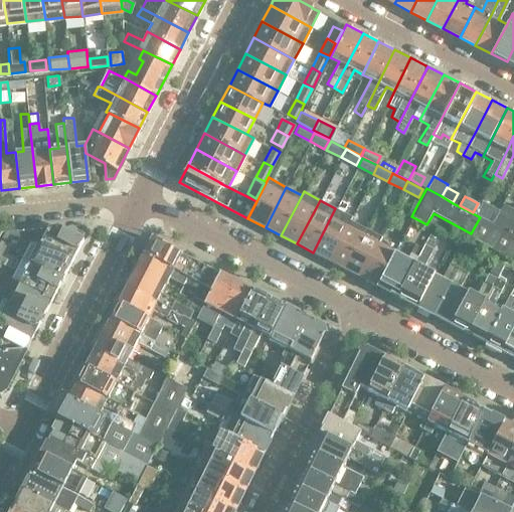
[(490,221),(496,210),(479,202),(473,213),(489,221),(490,221)]
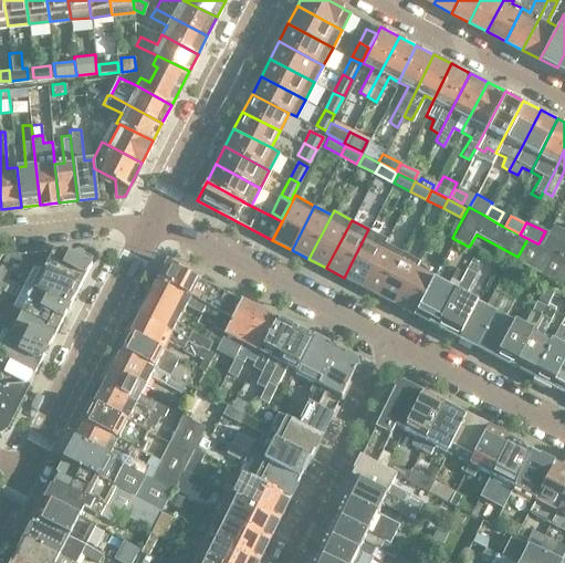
[(368,229),(344,278),(361,287),(384,242),(386,238),(368,229)]
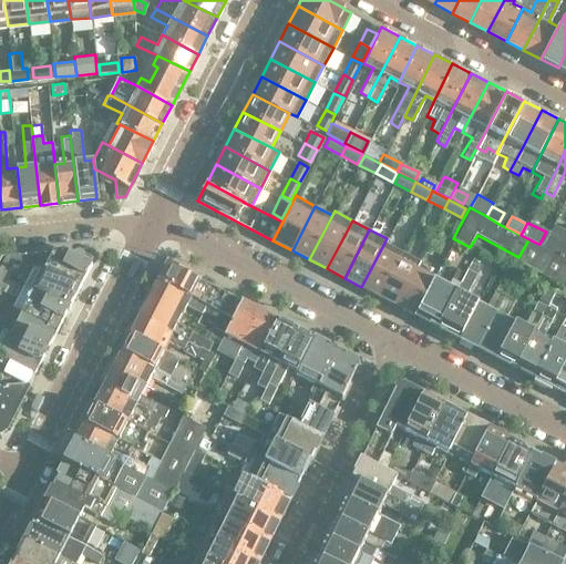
[(565,242),(546,232),(539,244),(558,254),(565,242)]
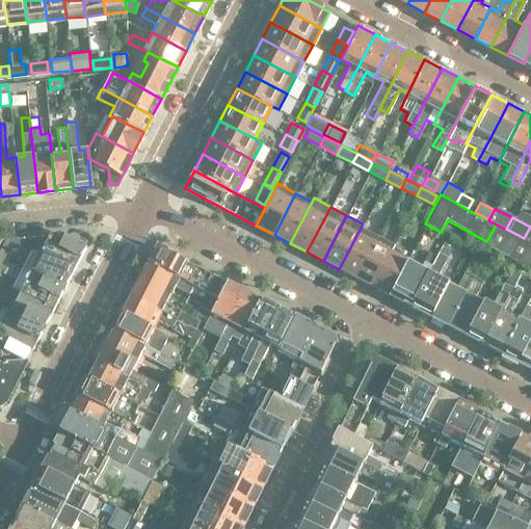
[(496,225),(486,241),(485,244),(528,267),(529,266),(530,267),(530,241),(508,230),(507,231),(496,225)]
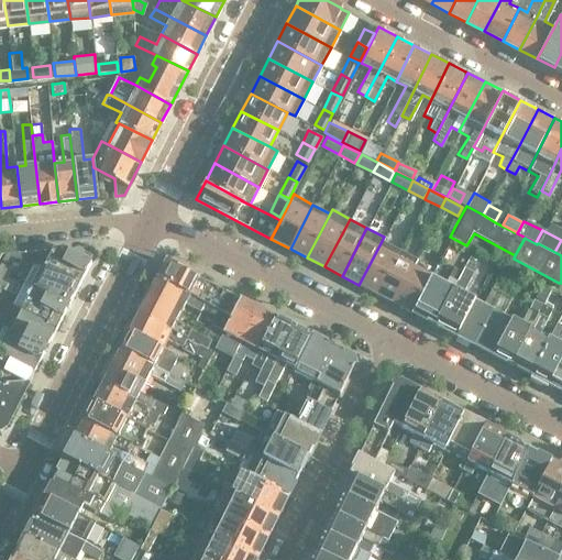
[(382,241),(359,285),(376,294),(399,250),(382,241)]
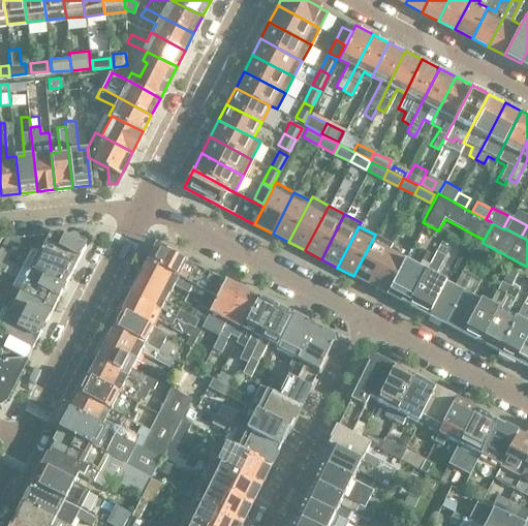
[(48,231),(38,248),(73,266),(85,245),(78,241),(79,240),(79,237),(78,236),(75,234),(74,233),(71,233),(69,234),(67,236),(57,230),(48,231)]
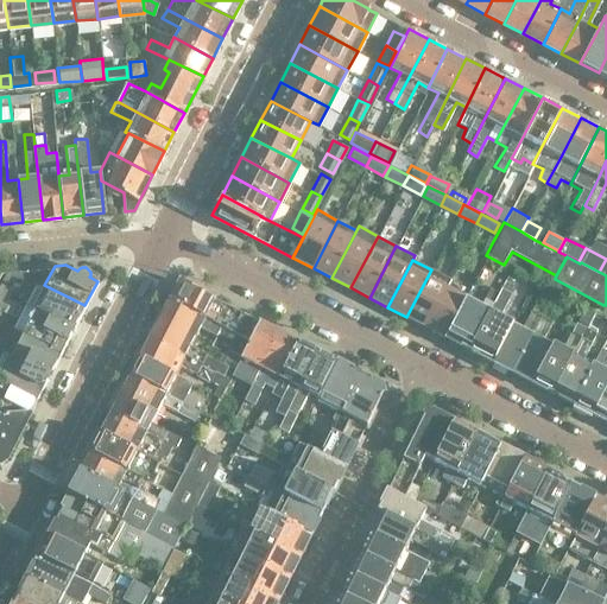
[(7,271),(2,279),(23,284),(21,277),(21,269),(7,271)]
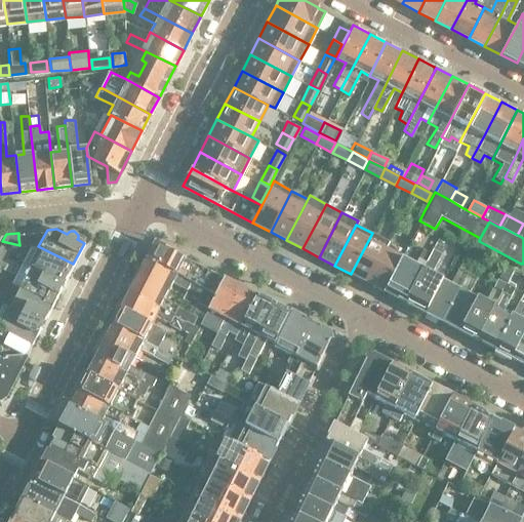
[(372,233),(351,274),(367,282),(385,248),(389,241),(372,233)]
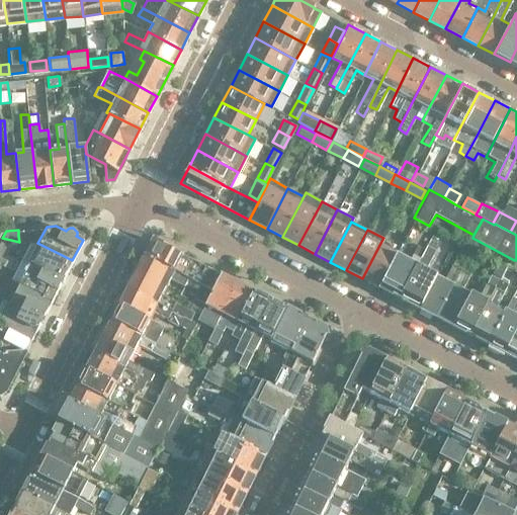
[(153,238),(144,255),(173,270),(181,256),(182,254),(153,238)]
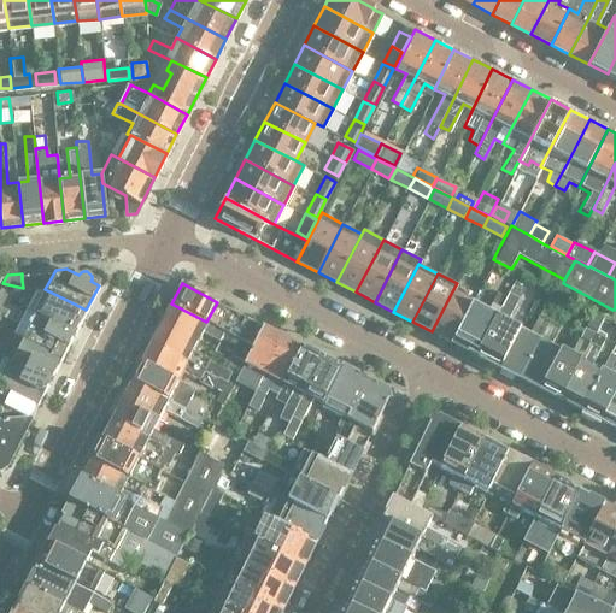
[(35,284),(22,310),(72,335),(86,310),(45,289),(35,284)]
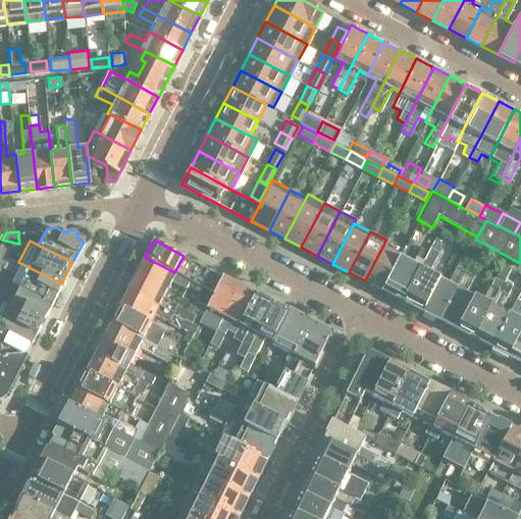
[(1,243),(0,245),(0,257),(5,259),(11,248),(1,243)]
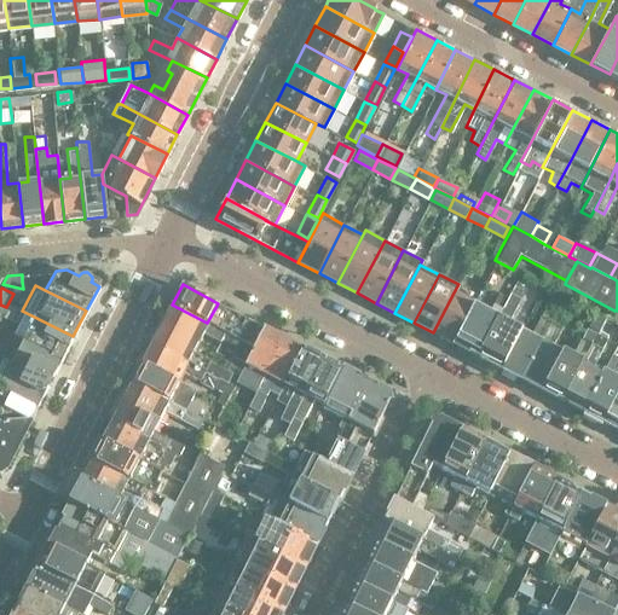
[(473,303),(452,343),(477,355),(507,296),(498,291),(489,312),(473,303)]
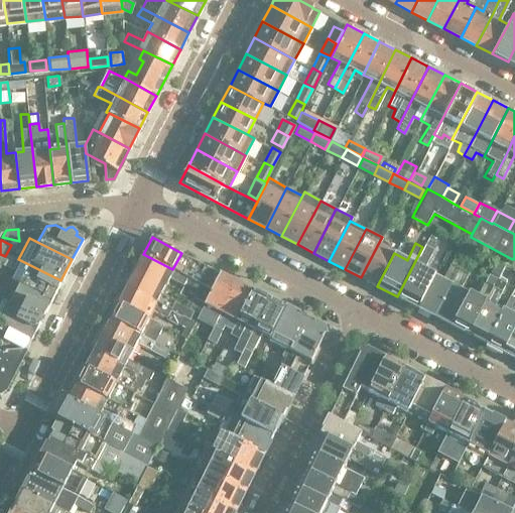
[(433,274),(417,306),(433,315),(469,247),(461,243),(442,278),(433,274)]
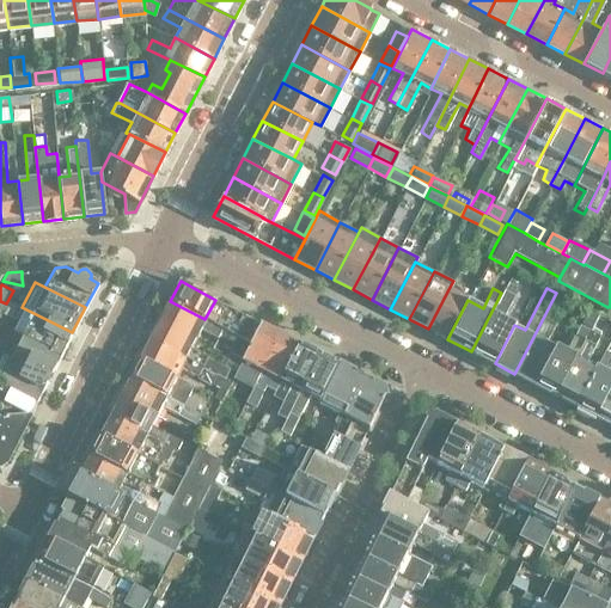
[(448,289),(428,329),(447,339),(468,300),(468,299),(448,289)]
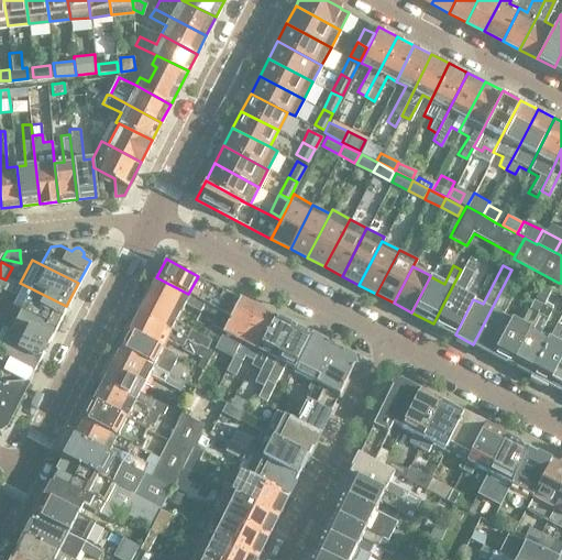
[(462,268),(461,270),(433,324),(455,335),(473,299),(456,291),(460,282),(466,281),(471,273),(462,268)]
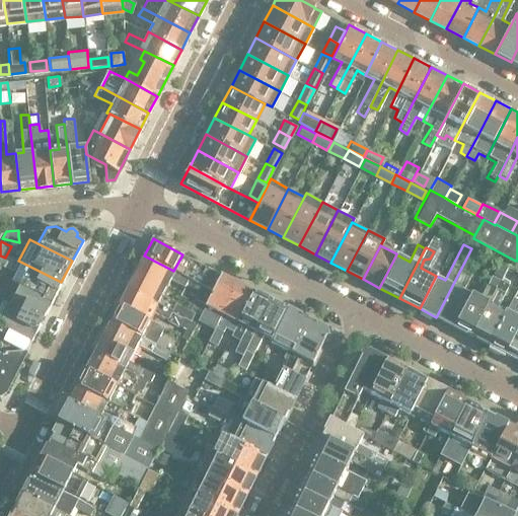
[(219,278),(221,274),(182,254),(181,256),(173,271),(188,278),(201,285),(212,290),(219,278)]
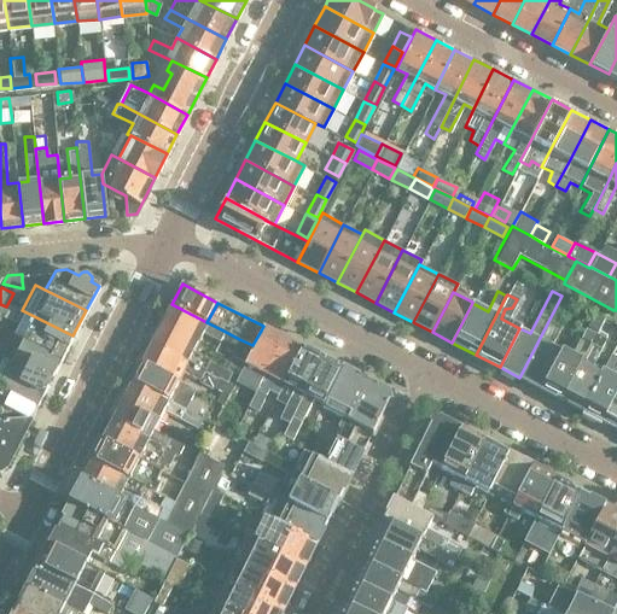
[(558,303),(519,378),(540,387),(559,349),(551,344),(569,309),(558,303)]
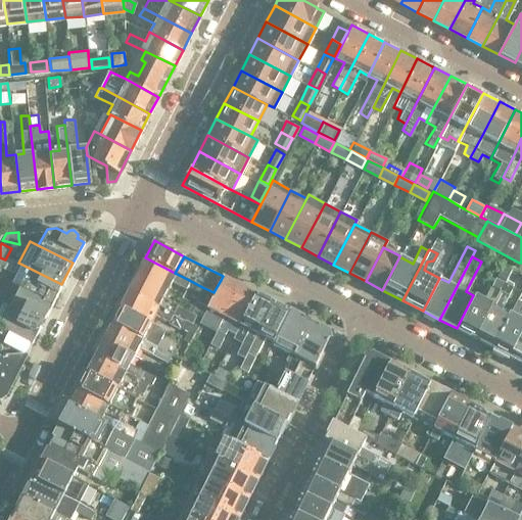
[(145,257),(137,274),(167,289),(172,280),(186,288),(189,280),(175,273),(145,257)]
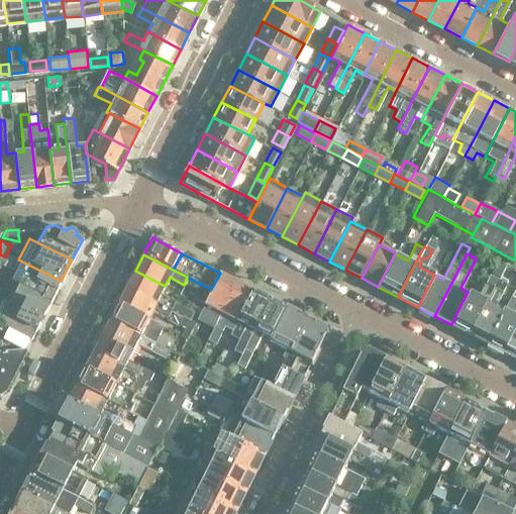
[(18,260),(9,278),(18,283),(21,285),(24,286),(52,299),(61,281),(18,260)]
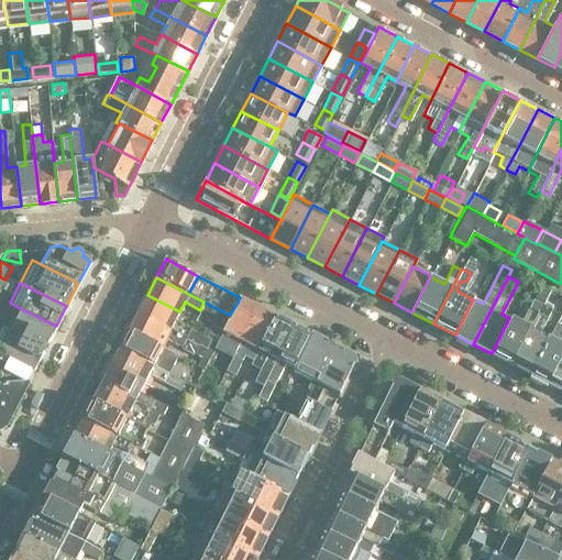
[(533,297),(541,302),(548,289),(540,285),(533,297)]
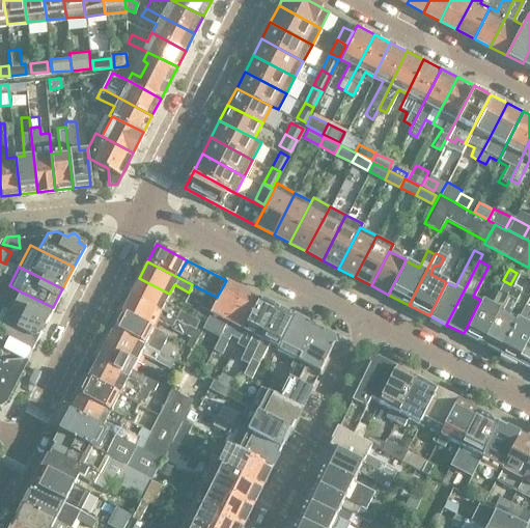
[(131,295),(188,324),(193,327),(197,318),(165,302),(169,294),(139,278),(131,295)]
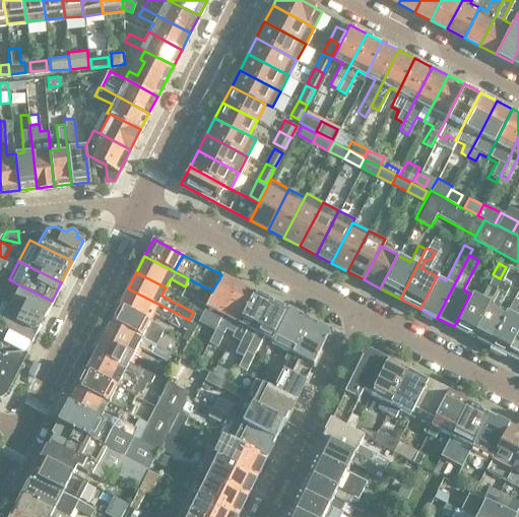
[(219,278),(208,300),(205,305),(214,310),(204,331),(211,335),(222,314),(238,282),(221,274),(219,278)]
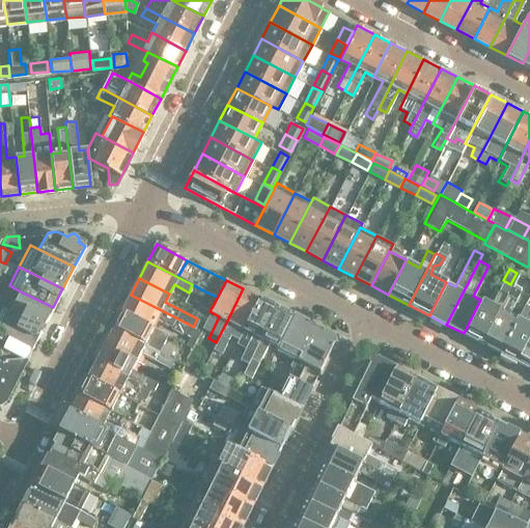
[(480,300),(464,333),(480,342),(498,309),(510,285),(503,281),(490,305),(480,300)]
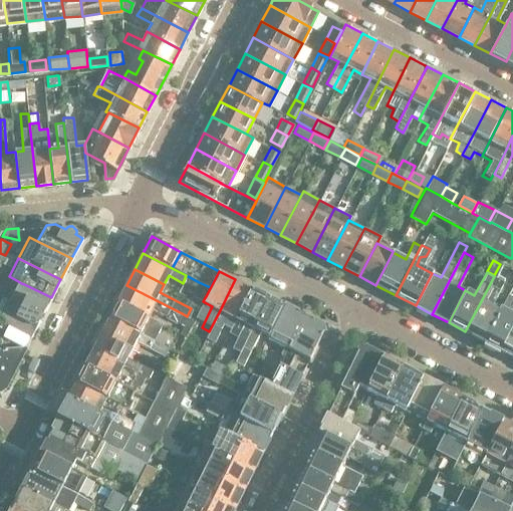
[(482,299),(465,331),(483,340),(499,308),(492,304),(503,281),(494,276),(482,299)]
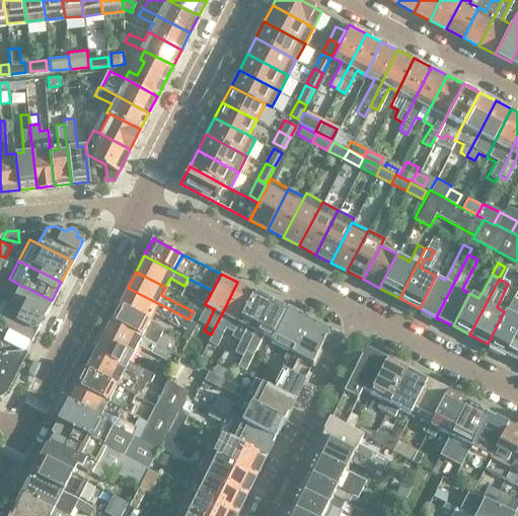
[(237,282),(222,313),(211,335),(218,338),(229,317),(238,321),(253,291),(237,282)]
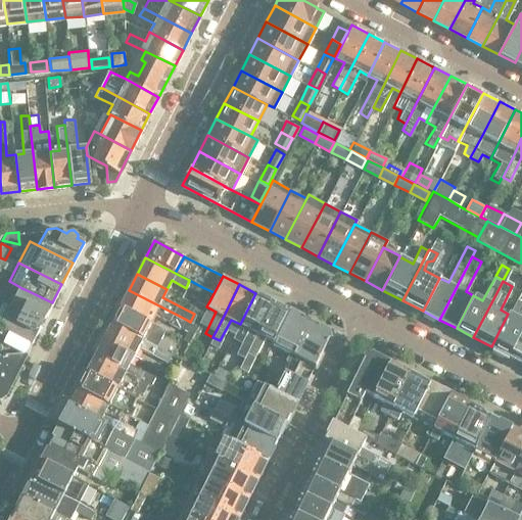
[(18,286),(7,305),(42,323),(52,302),(25,289),(21,288),(18,286)]
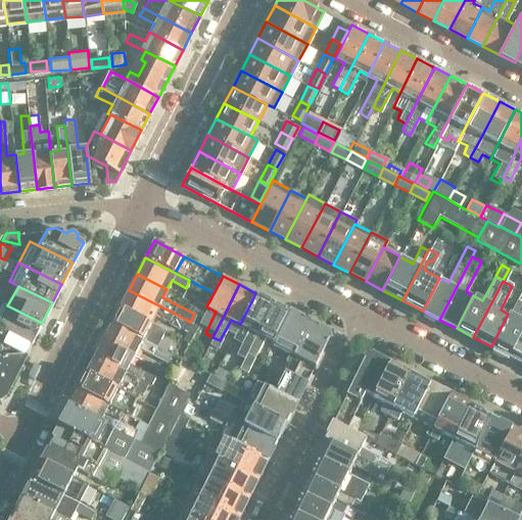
[(214,292),(202,287),(196,299),(206,305),(214,292)]
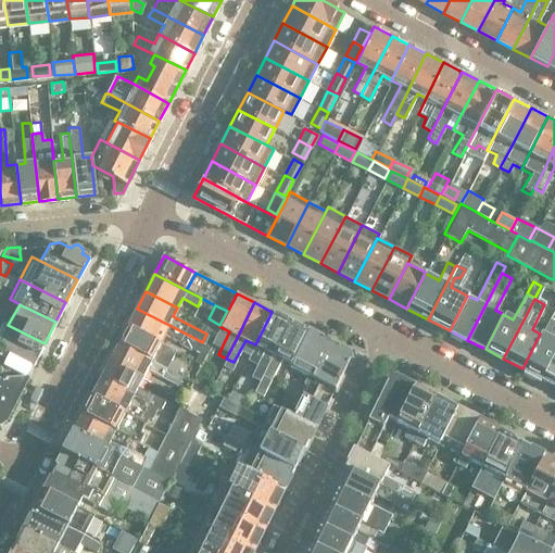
[(137,309),(127,326),(160,342),(164,334),(192,348),(197,339),(137,309)]
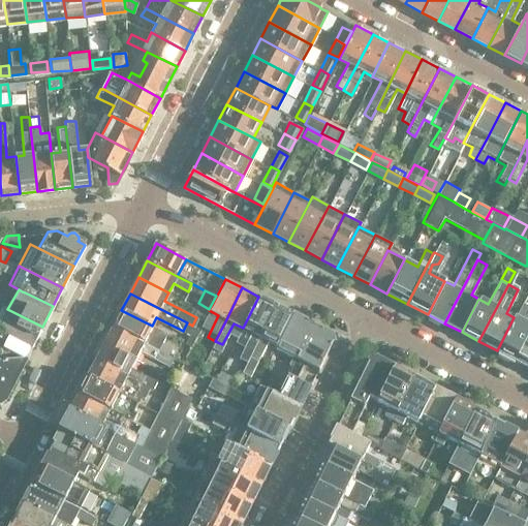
[(258,297),(243,328),(251,333),(235,365),(242,369),(259,336),(275,305),(258,297)]
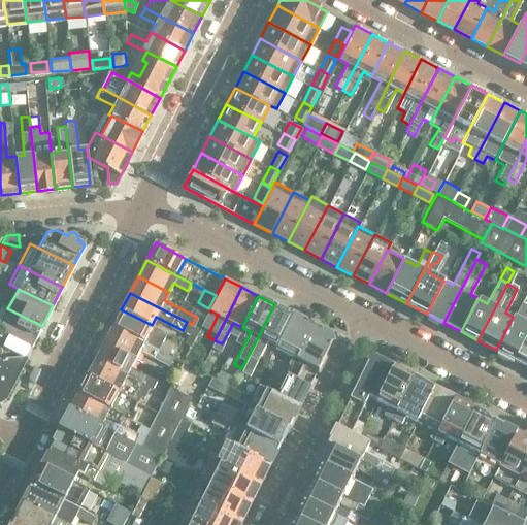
[(274,304),(259,335),(245,362),(253,365),(267,339),(275,345),(292,313),(274,304)]
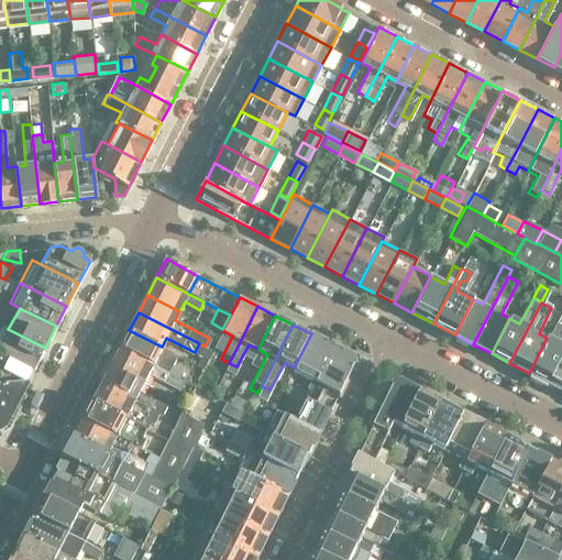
[(0,326),(0,352),(33,370),(45,348),(8,329),(0,326)]
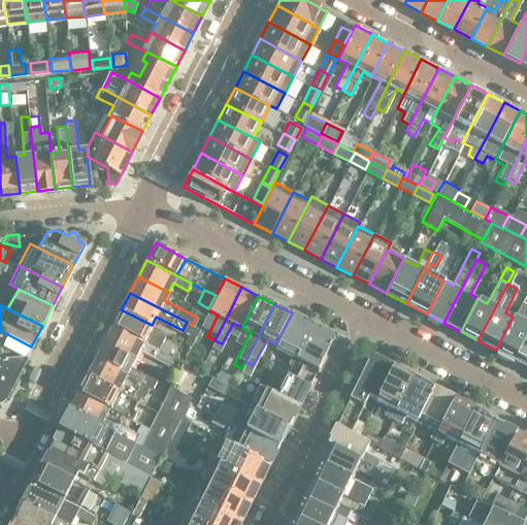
[(121,309),(113,325),(166,353),(169,346),(147,333),(152,325),(121,309)]
